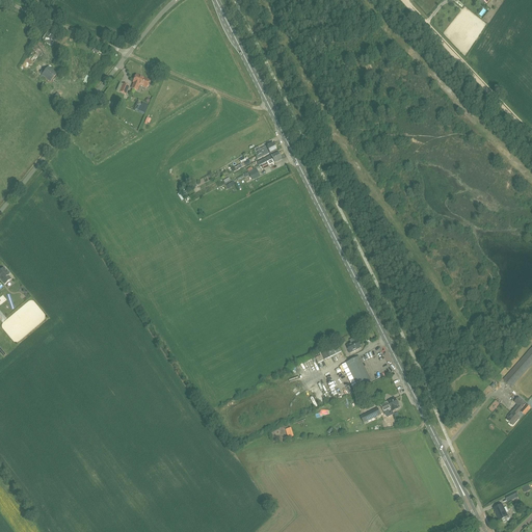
[(57,74),(49,67),(42,75),(50,82),(57,74)]
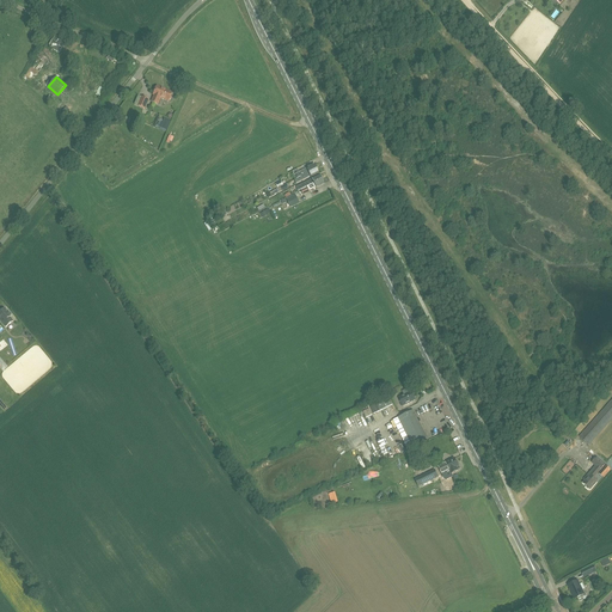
[(172,92),(157,86),(153,95),(154,95),(152,102),(158,104),(160,98),(169,101),(169,99),(171,99),(171,98),(171,96),(172,92)]
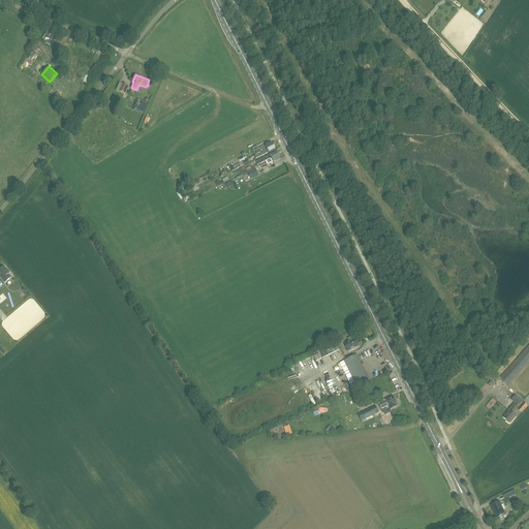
[(119,92),(125,94),(129,86),(122,84),(119,92)]
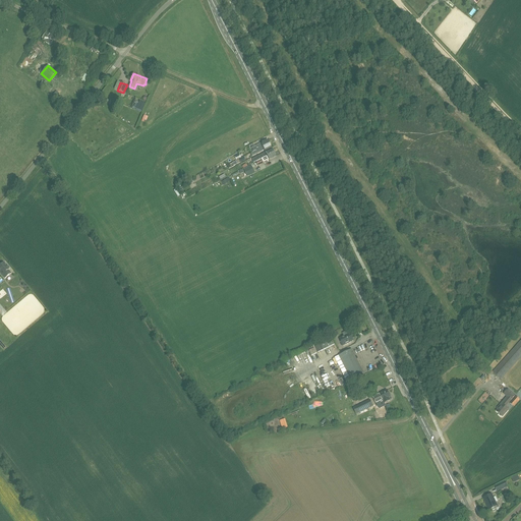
[(138,100),(135,110),(142,112),(146,102),(138,100)]
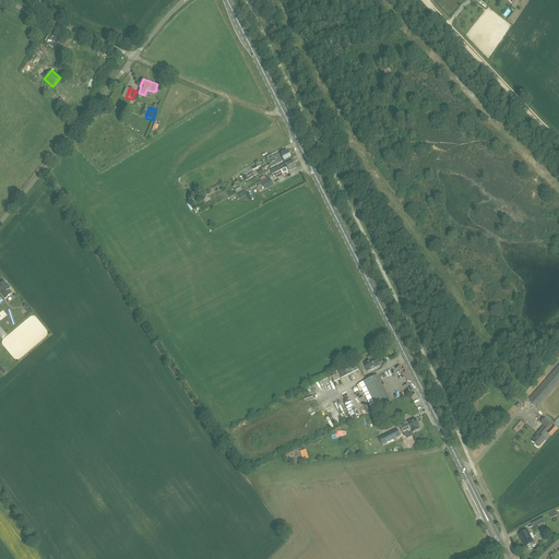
[(272,154),(271,155),(266,157),(269,161),(270,164),(289,154),(287,151),(280,154),(273,157),(272,154)]
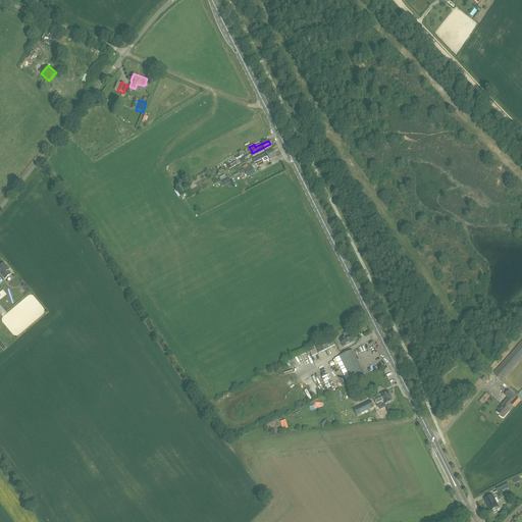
[(252,153),(251,153),(253,156),(265,150),(265,151),(272,148),(270,144),(252,153)]
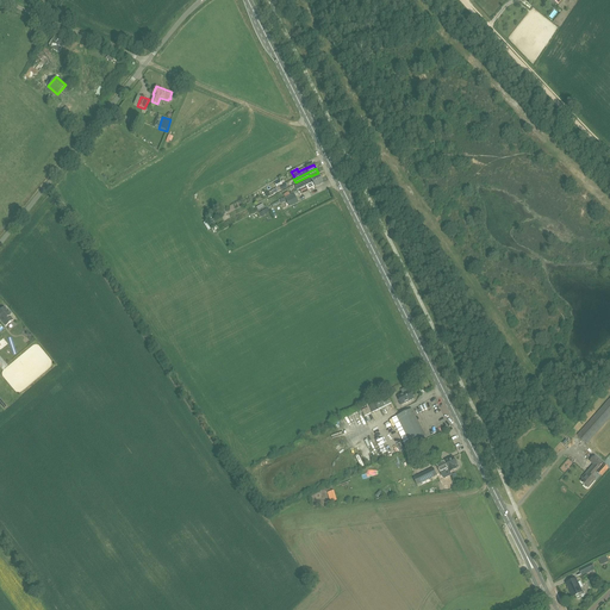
[(307,185),(321,179),(318,174),(310,178),(311,179),(296,187),(297,191),(306,186),(307,185)]
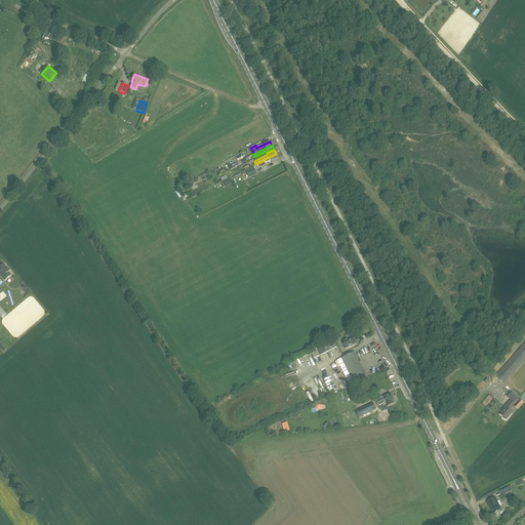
[(278,158),(276,154),(265,159),(264,160),(265,164),(271,161),(278,158)]
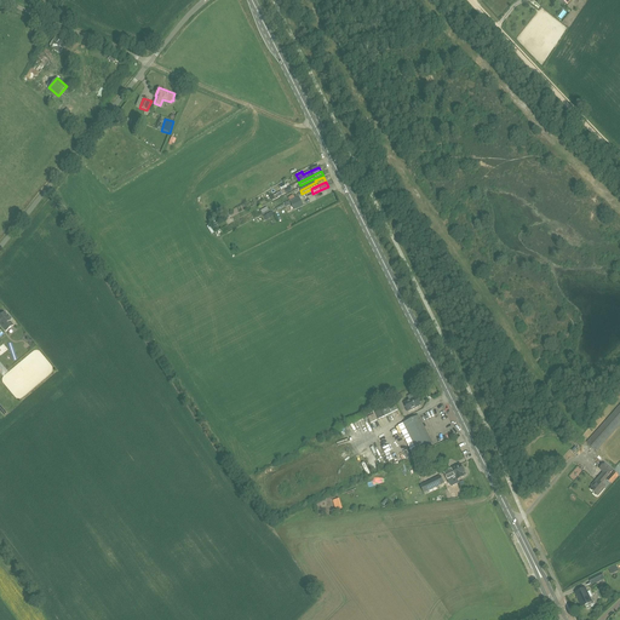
[(5,313),(0,316),(0,322),(0,323),(0,322),(0,325),(6,332),(13,326),(10,321),(11,321),(11,320),(12,320),(10,316),(9,317),(5,313)]
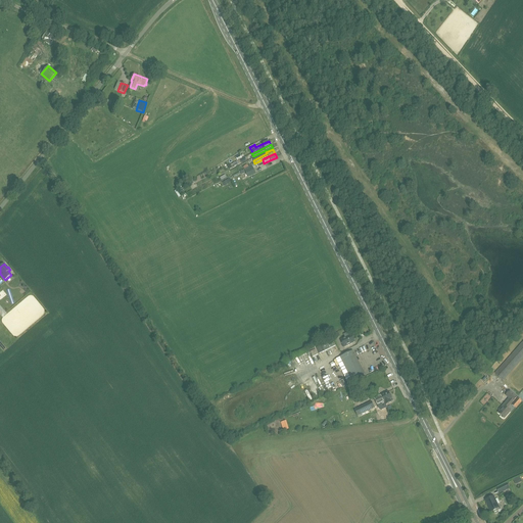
[(344,347),(354,342),(351,335),(350,335),(349,332),(343,335),(345,338),(341,340),(344,347)]
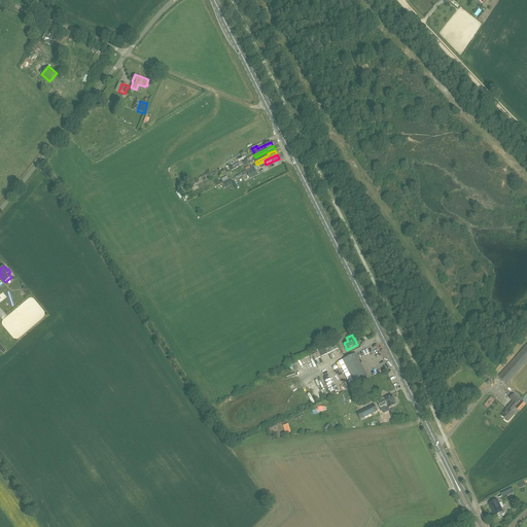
[(358,382),(367,378),(355,353),(343,359),(355,385),(359,383),(358,382)]
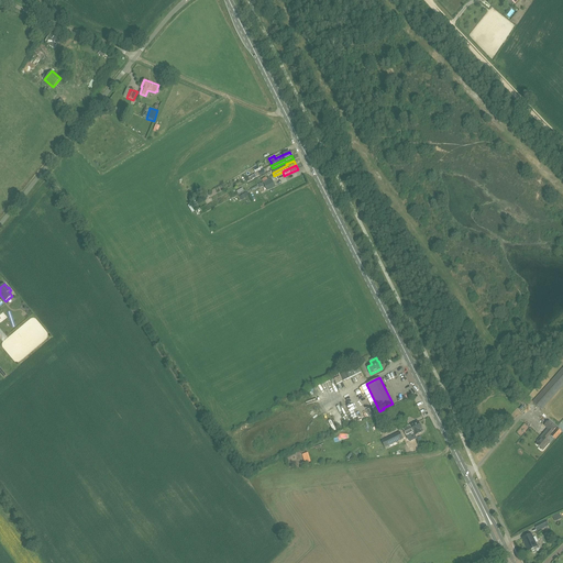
[(544,426),(549,429),(552,432),(556,428),(549,420),(544,426)]
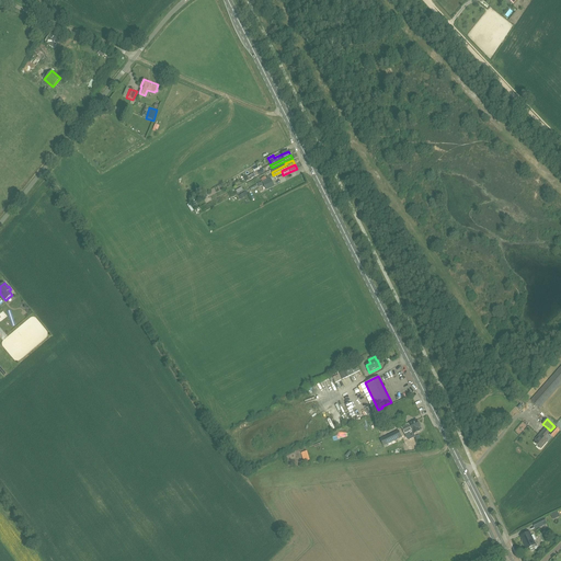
[(385,431),(397,424),(395,420),(386,425),(382,426),(385,431)]
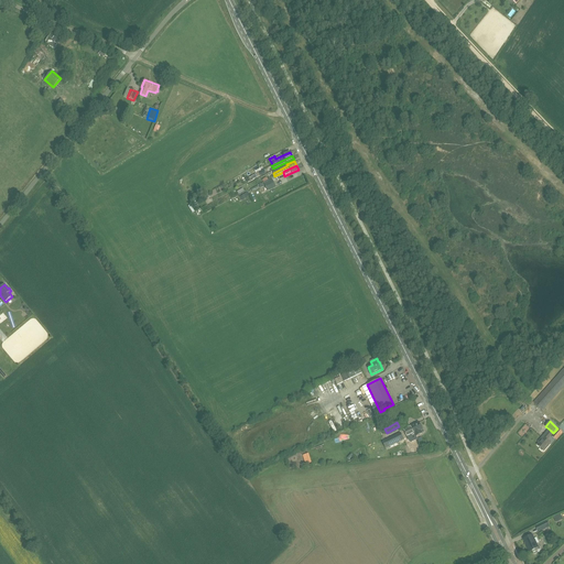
[(420,422),(412,425),(412,426),(403,431),(409,440),(411,438),(411,440),(412,440),(414,438),(414,437),(416,436),(422,433),(421,431),(423,430),(423,429),(423,427),(422,425),(421,425),(420,422)]
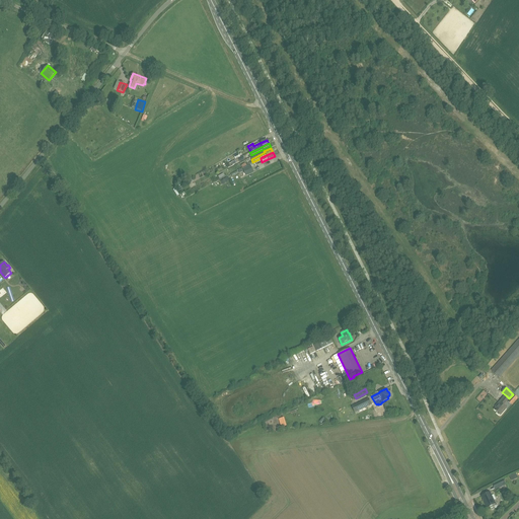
[(509,398),(506,395),(496,406),(497,408),(495,410),(498,413),(498,414),(499,415),(500,414),(501,415),(507,409),(503,405),(509,398)]
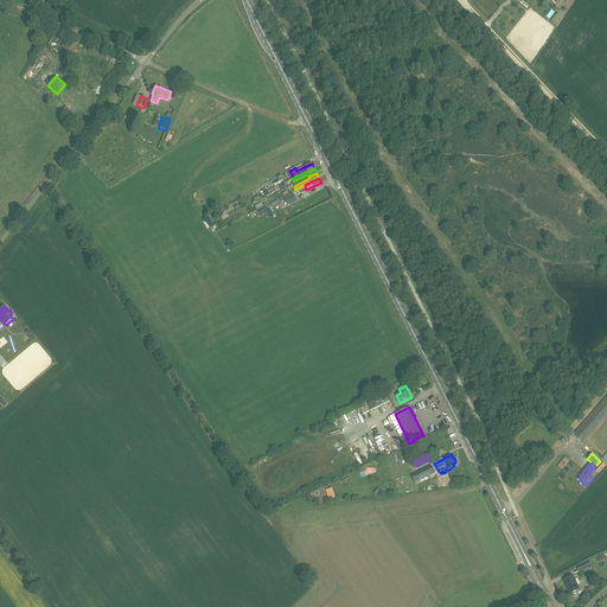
[(602,462),(595,470),(599,473),(606,466),(602,462)]
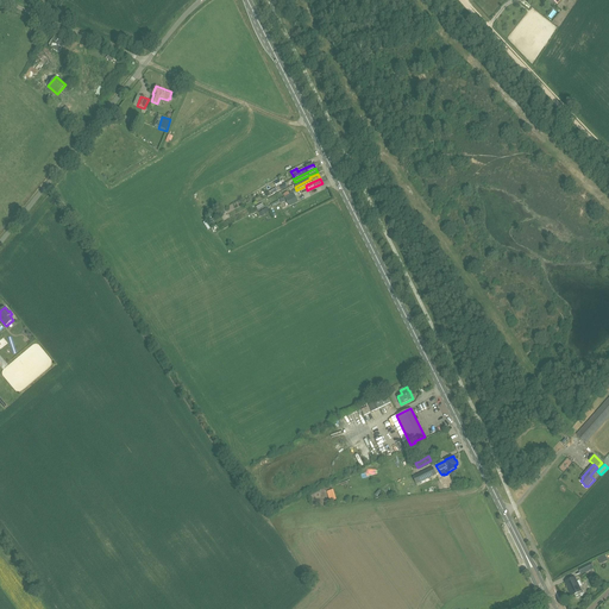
[(432,466),(413,477),(416,484),(437,475),(432,466)]
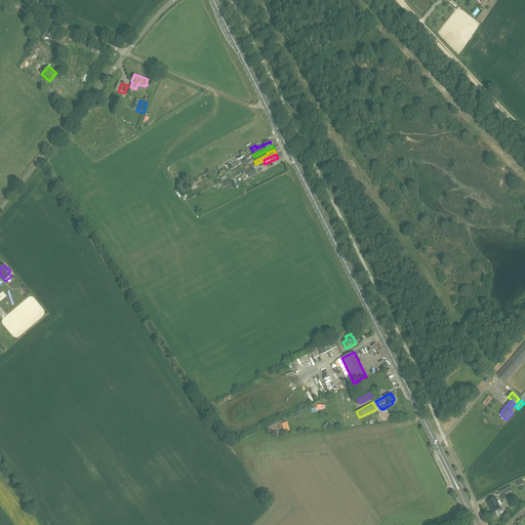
[(498,511),(501,510),(495,497),(487,501),(493,514),(494,513),(495,515),(496,515),(496,516),(497,516),(498,516),(499,515),(499,514),(499,513),(498,511)]
